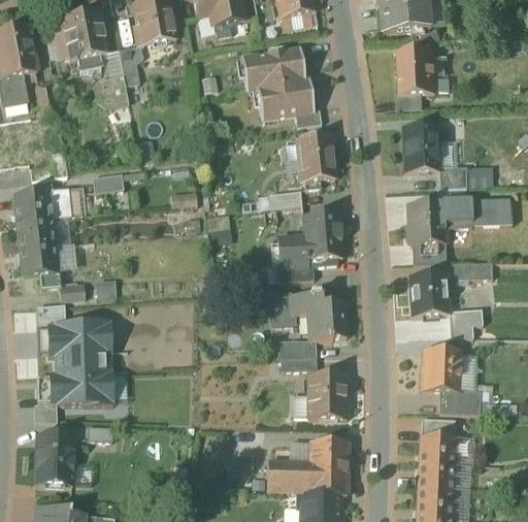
[(153,0),(133,4),(137,26),(133,27),(137,46),(176,39),(169,0),(153,0)]
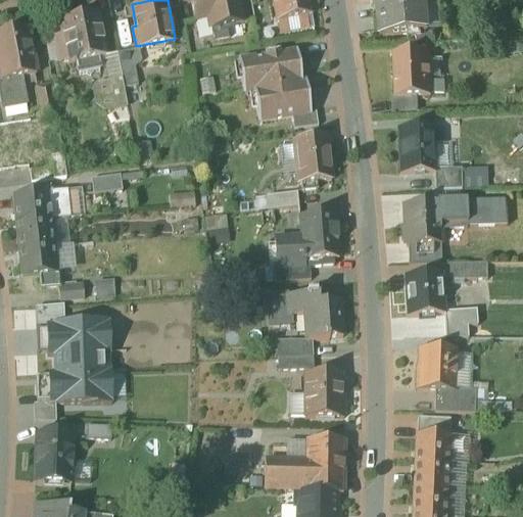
[(191,0),(195,17),(209,14),(211,27),(243,20),(238,0),(191,0)]
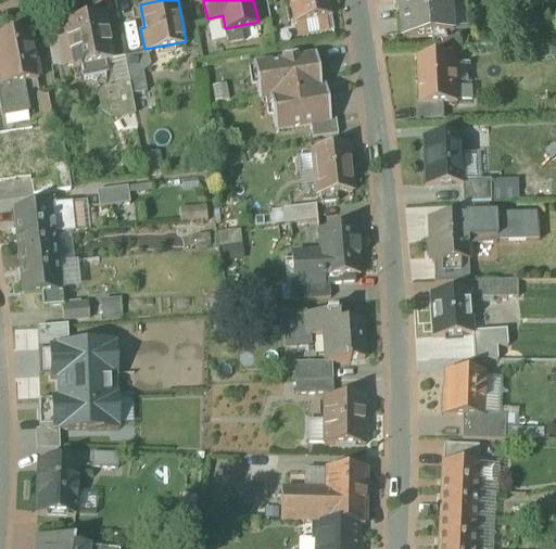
[(291,0),(295,20),(332,12),(329,0),(291,0)]
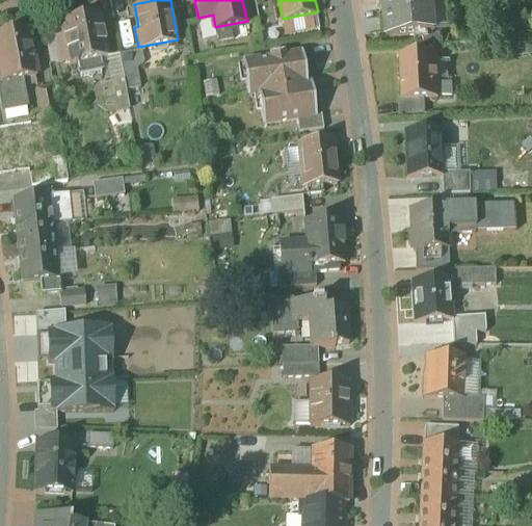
[(386,0),(389,31),(435,27),(433,0),(386,0)]
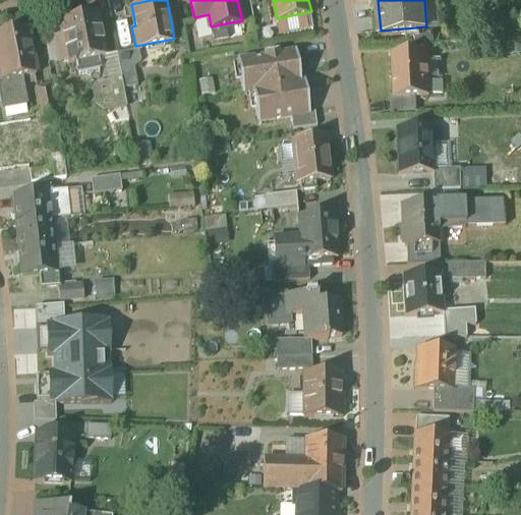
[(97,10),(61,17),(63,32),(55,33),(60,59),(68,57),(69,59),(76,58),(78,69),(79,68),(79,71),(87,69),(90,72),(93,68),(100,67),(99,65),(106,63),(104,53),(105,52),(97,10)]
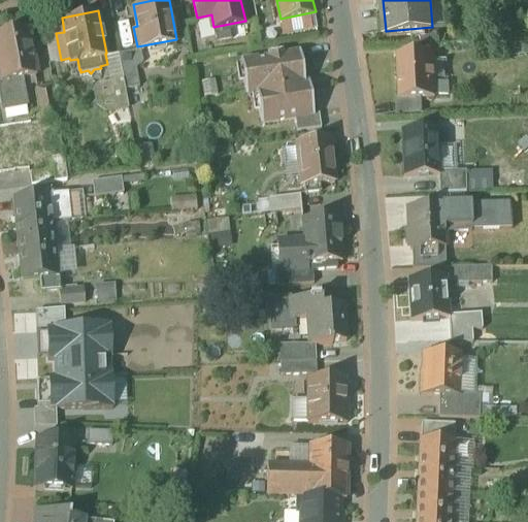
[(28,25),(0,30),(0,71),(1,78),(0,77),(0,96),(2,106),(28,102),(23,74),(36,71),(28,25)]
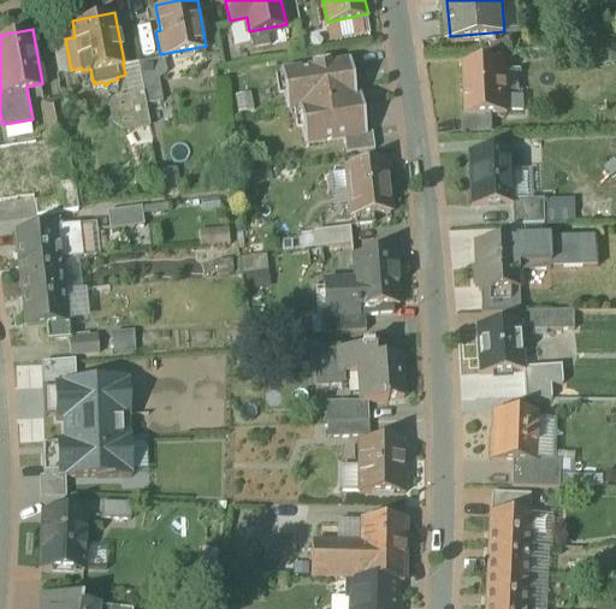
[(163,95),(155,55),(138,59),(147,99),(163,95)]
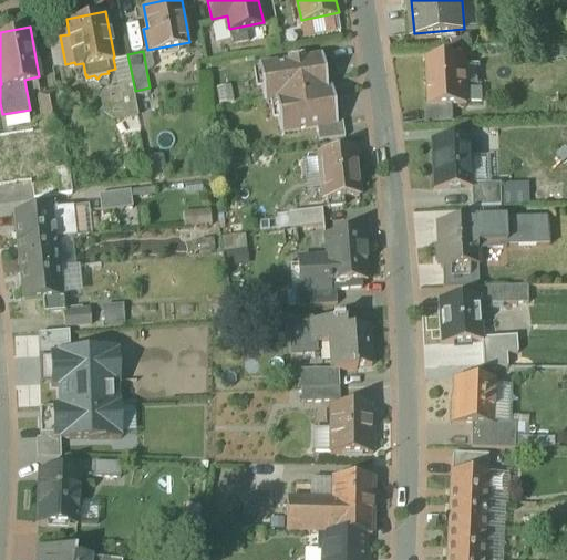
[(275,95),(328,86),(322,52),(258,63),(264,97),(275,95)]
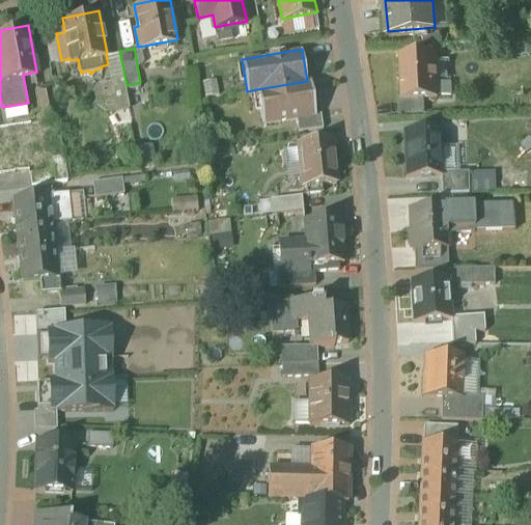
[(437,50),(401,52),(402,94),(402,95),(423,94),(438,93),(437,50)]
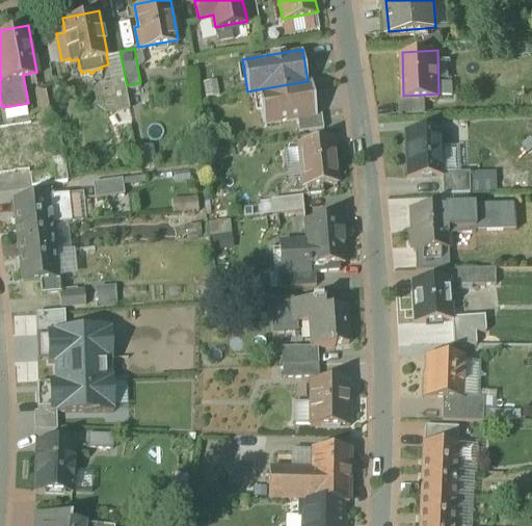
[(129,105),(124,76),(109,79),(114,108),(129,105)]
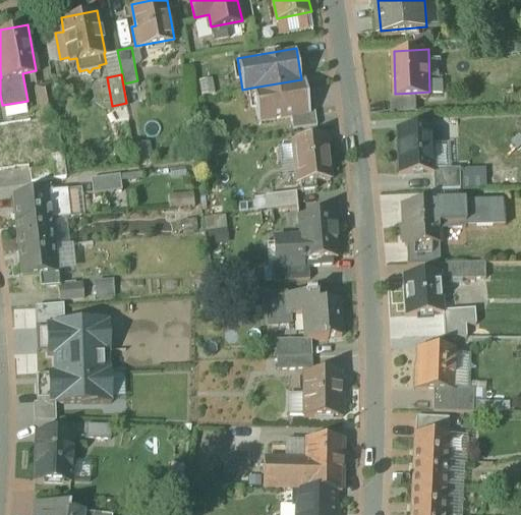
[(499,76),(488,77),(489,90),(500,90),(499,76)]
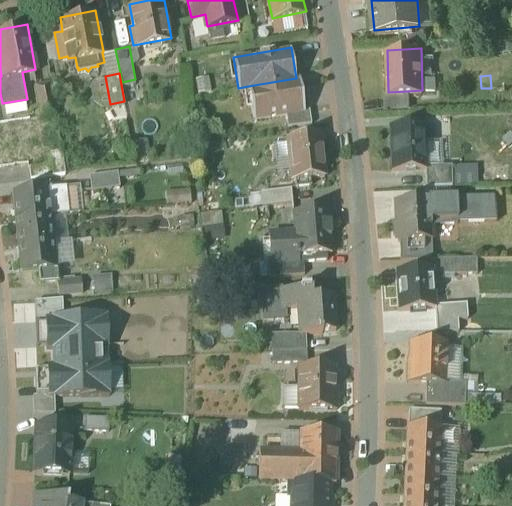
[(296,78),(248,86),(253,117),(286,111),(305,108),(304,107),(299,77),(296,78)]
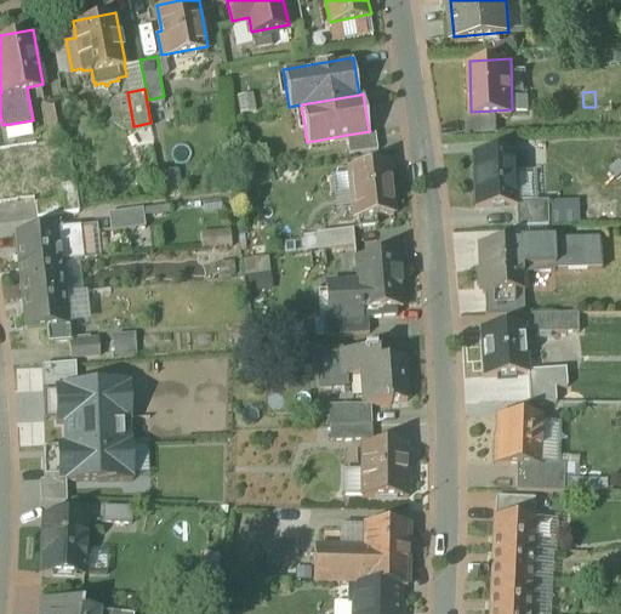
[(64,121),(60,96),(43,100),(47,125),(64,121)]
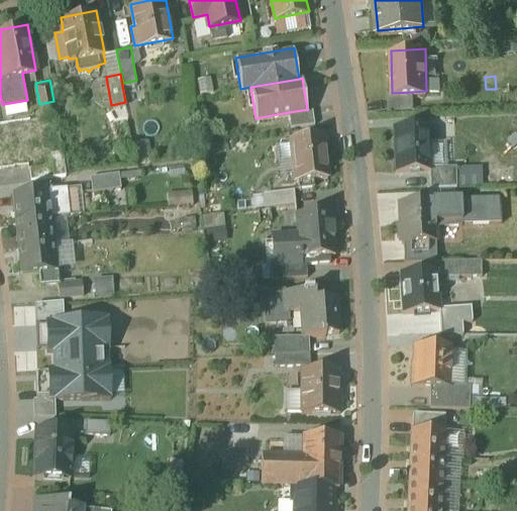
[(412,92),(392,93),(392,92),(389,92),(390,107),(413,105),(412,92)]
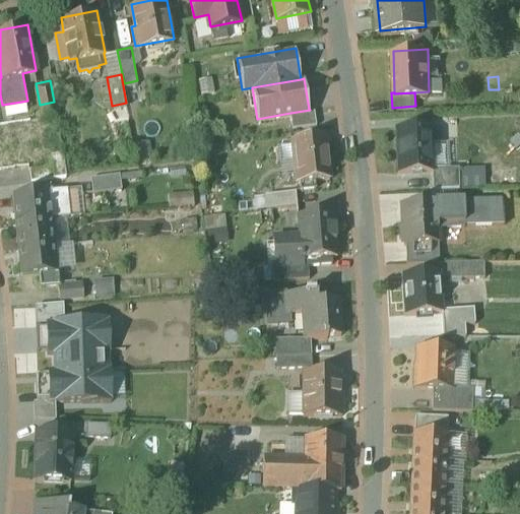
[(310,110),(290,113),(293,126),(317,122),(315,109),(309,109),(310,110)]
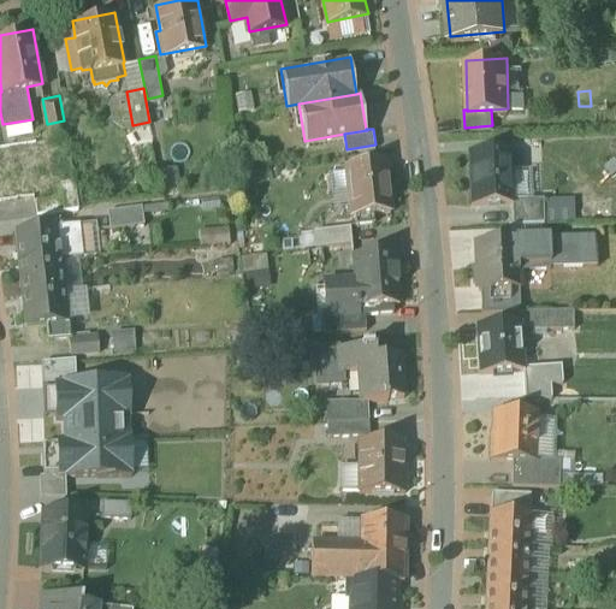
[(510,147),(469,149),(472,202),(513,200),(513,196),(510,147)]
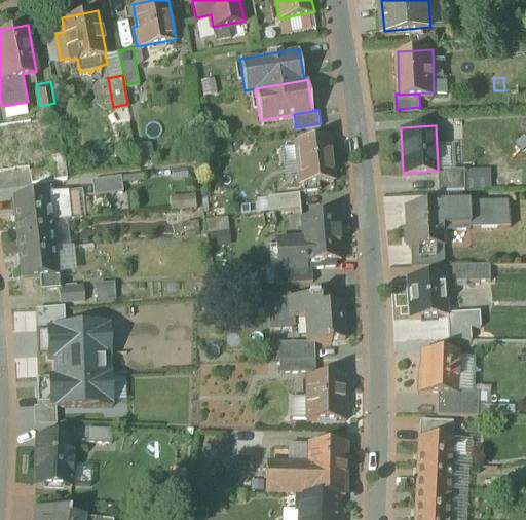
[(329,136),(296,139),(301,182),(303,182),(304,189),(318,187),(318,180),(333,178),(329,136)]
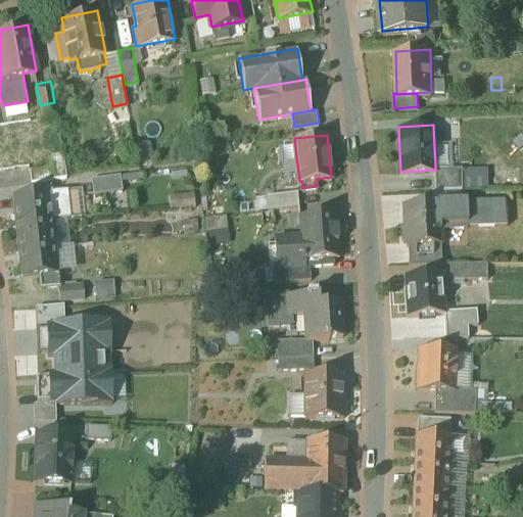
[(53,163),(30,168),(32,180),(66,174),(63,150),(51,152),(53,163)]
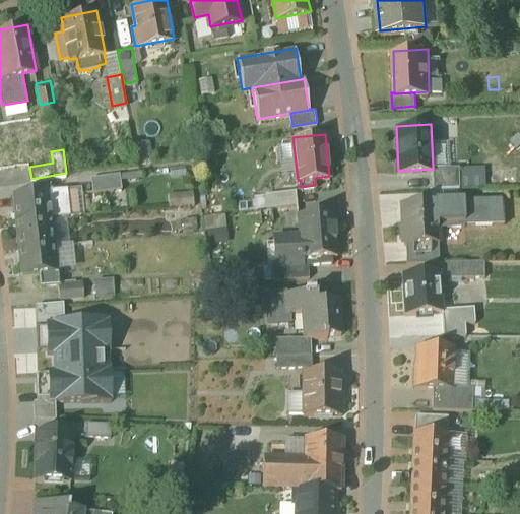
[(459,165),(433,166),(433,169),(433,186),(460,185),(459,165)]
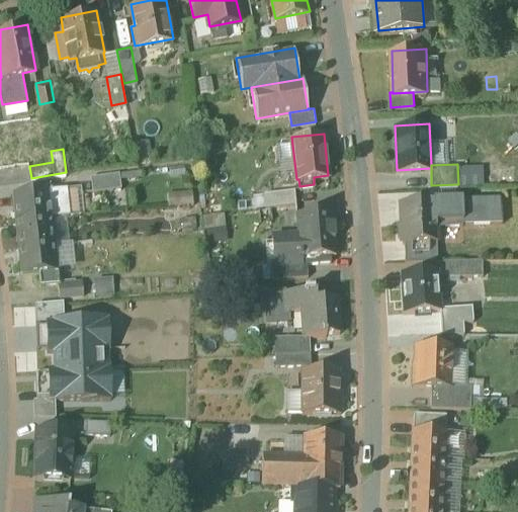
[(119,170),(90,174),(93,189),(121,185),(119,170)]
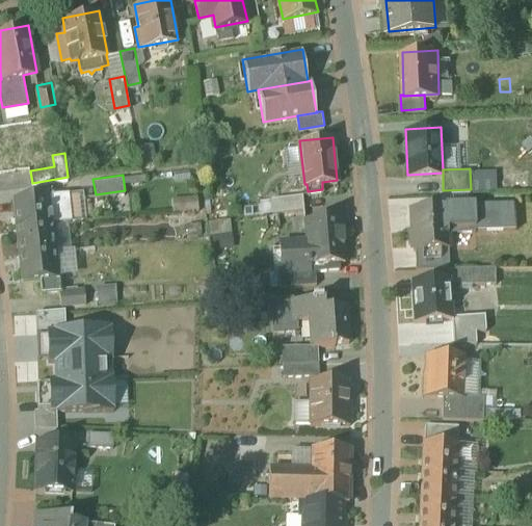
[(48,192),(15,195),(18,224),(51,220),(72,218),(69,190),(48,192)]
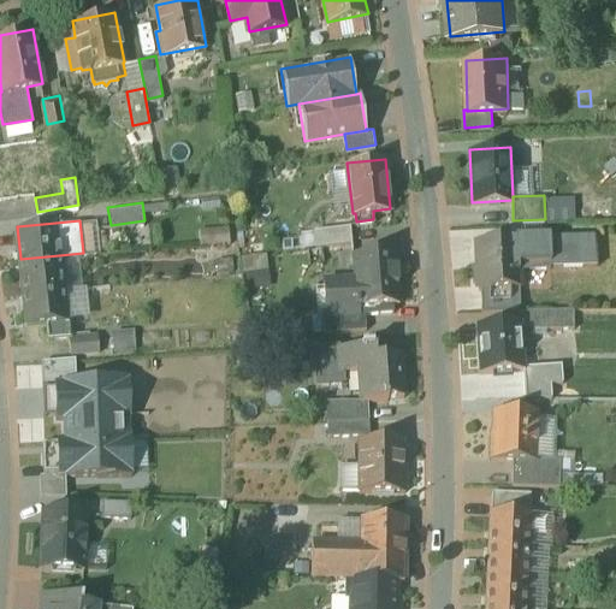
[(350,223),(313,226),(315,243),(351,240),(350,223)]
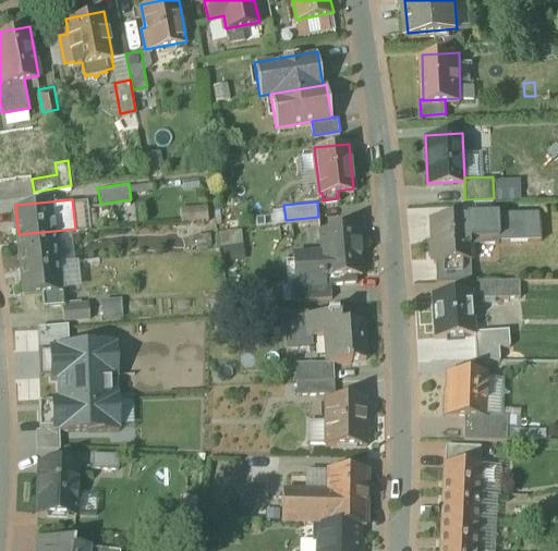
[(541,210),(497,211),(499,239),(542,236),(541,210)]
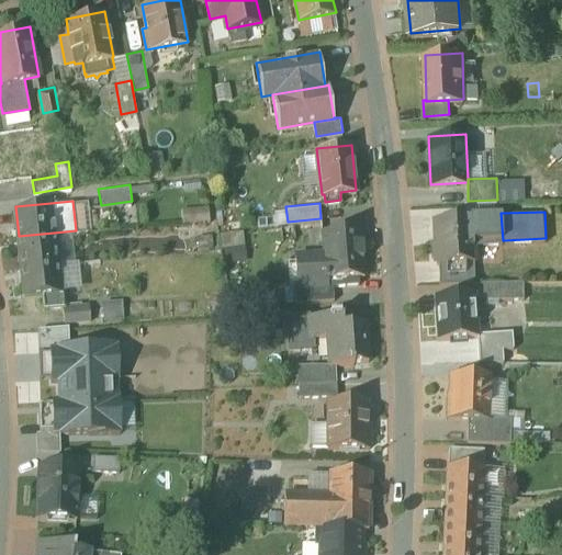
[(501,213),(470,214),(470,216),(435,217),(437,239),(434,239),(434,257),(437,257),(438,261),(439,261),(474,259),(473,237),(483,237),(483,242),(503,241),(503,240),(501,213)]
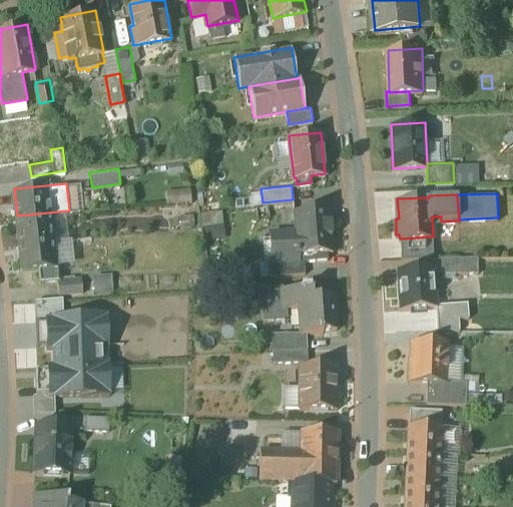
[(329,206),(294,209),(296,229),(275,231),(277,259),(277,260),(304,258),(304,259),(328,258),(327,250),(333,250),(329,206)]
